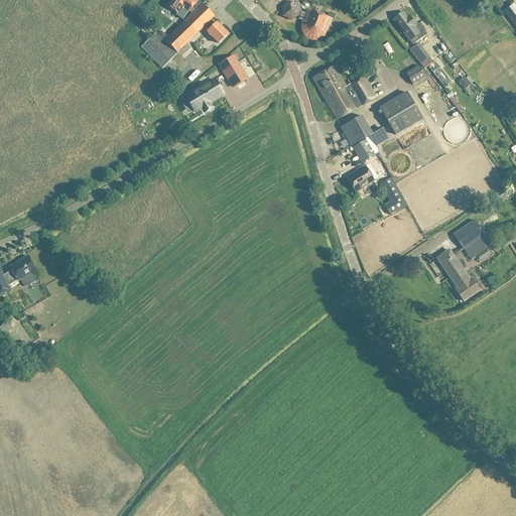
[(171,0),(167,6),(178,14),(183,7),(189,11),(191,14),(201,5),(197,1),(195,0),(171,0)]
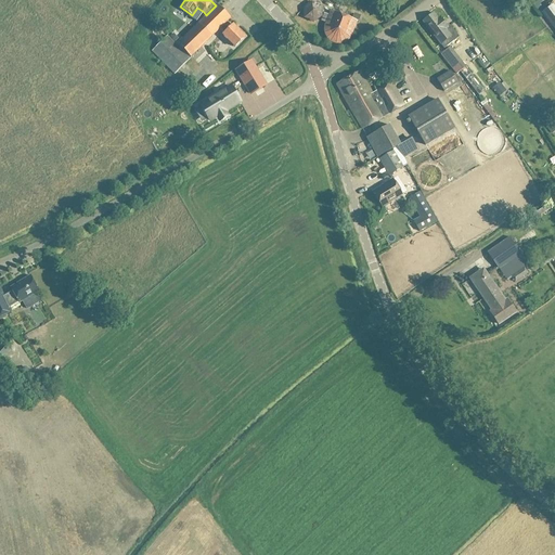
[(216,5),(206,15),(197,24),(211,37),(219,28),(223,34),(222,35),(234,47),(245,37),(233,25),(231,26),(227,22),(230,17),(217,4),(216,5)]
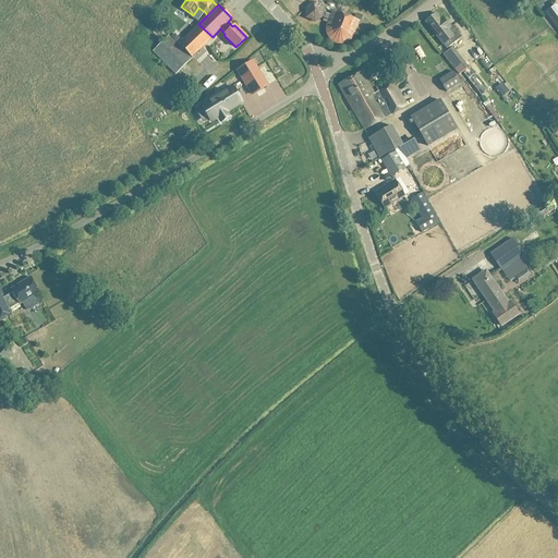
[(557,7),(546,16),(557,31),(557,7)]
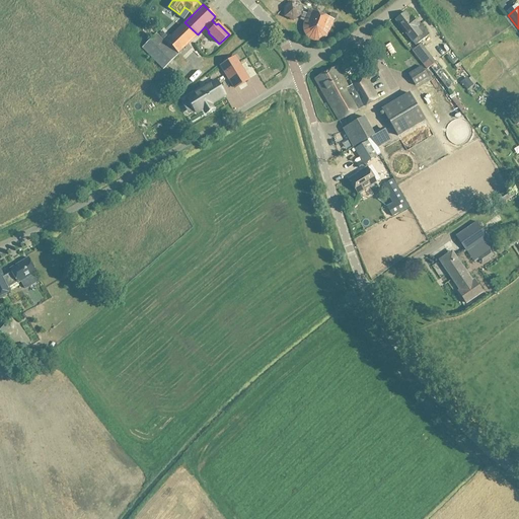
[(309,39),(313,40),(318,40),(322,39),(326,35),(328,30),(332,20),(335,21),(337,15),(330,12),(328,18),(309,11),(308,14),(303,12),(300,19),(305,21),(304,26),(304,31),(306,35),(309,39)]
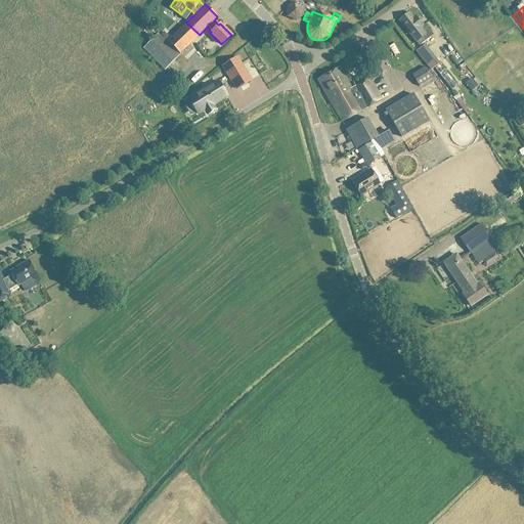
[(409,12),(399,20),(416,42),(419,46),(433,35),(425,24),(422,26),(415,16),(412,17),(409,12)]
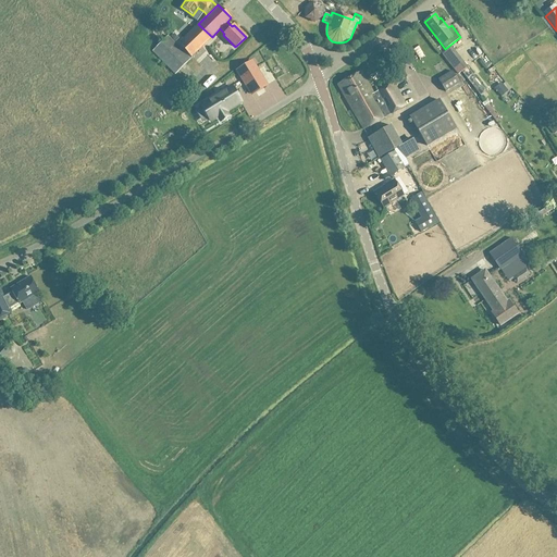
[(190,58),(212,37),(198,24),(177,45),(190,58)]
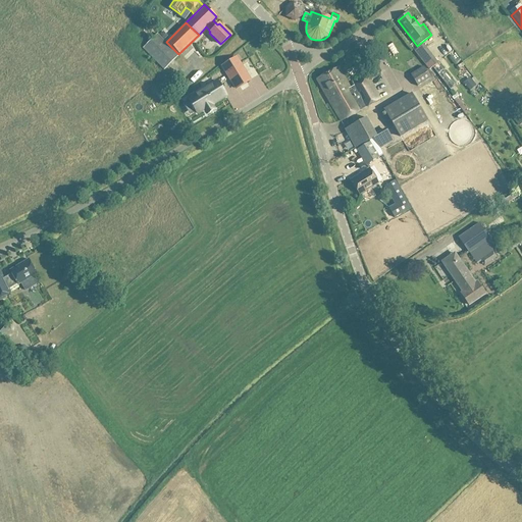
[(222,66),(236,88),(250,80),(240,63),(236,66),(231,60),(222,66)]
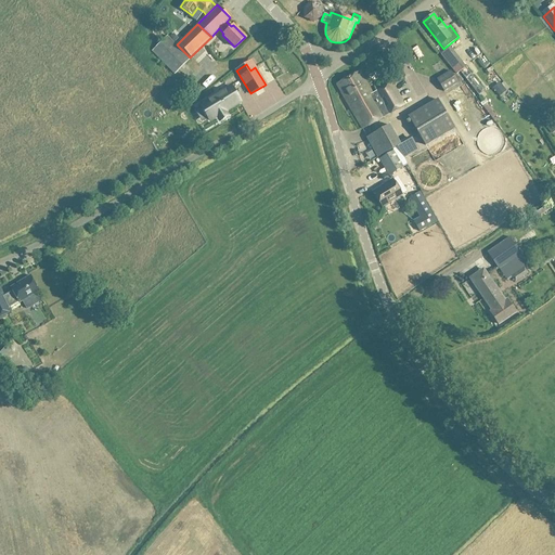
[(465,68),(461,72),(477,91),(480,87),(465,68)]
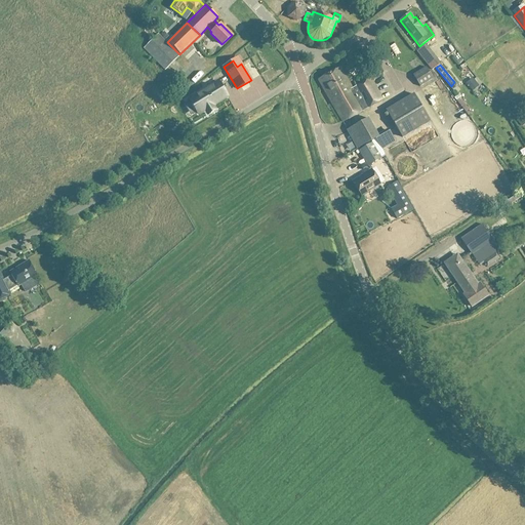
[(433,79),(426,67),(412,75),(419,86),(433,79)]
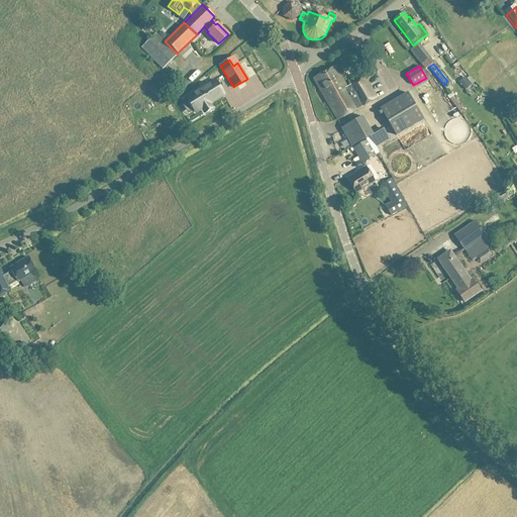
[(313,78),(337,120),(376,98),(365,77),(346,87),(334,67),(313,78)]
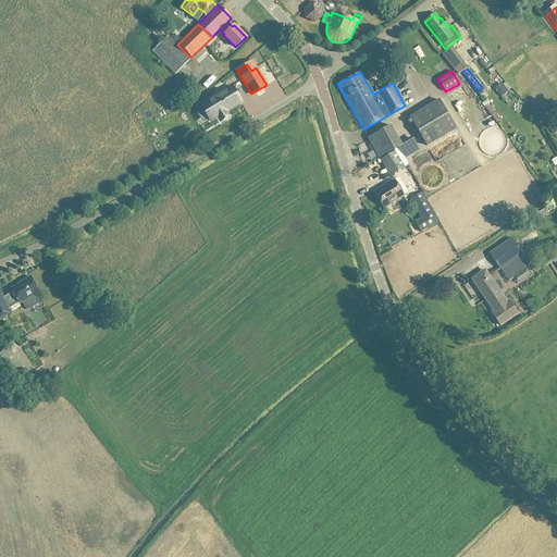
[(463,85),(456,88),(459,98),(467,95),(463,85)]
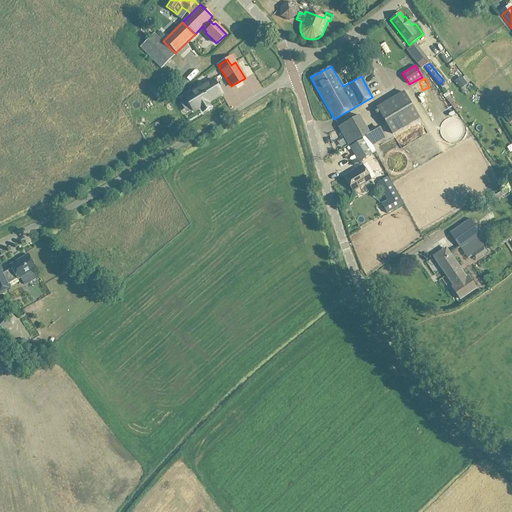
[(186,100),(184,101),(189,110),(191,108),(193,111),(221,94),(212,79),(184,97),(186,100)]
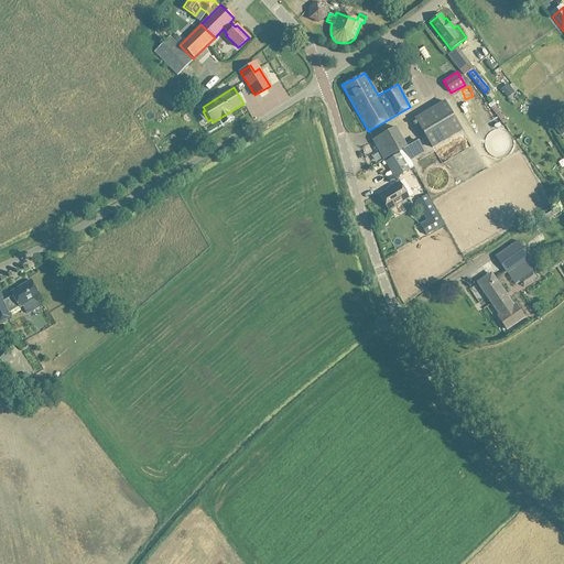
[(444,101),(437,105),(414,118),(432,148),(462,131),(444,101)]
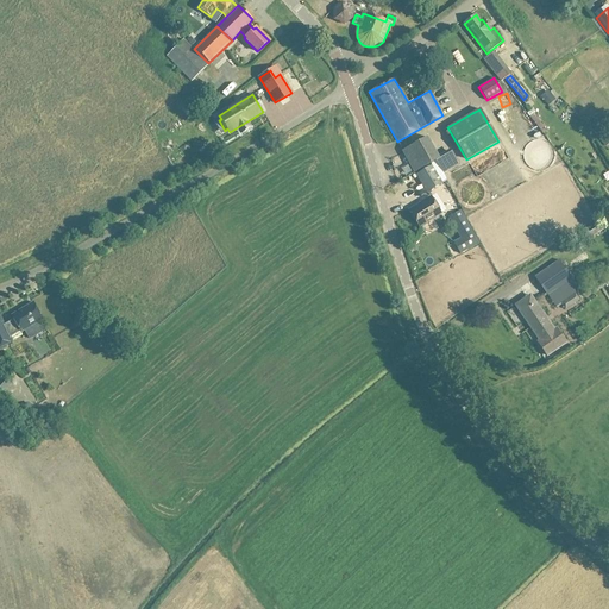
[(438,156),(427,137),(401,151),(414,174),(435,162),(437,163),(443,174),(459,164),(450,149),(438,156)]
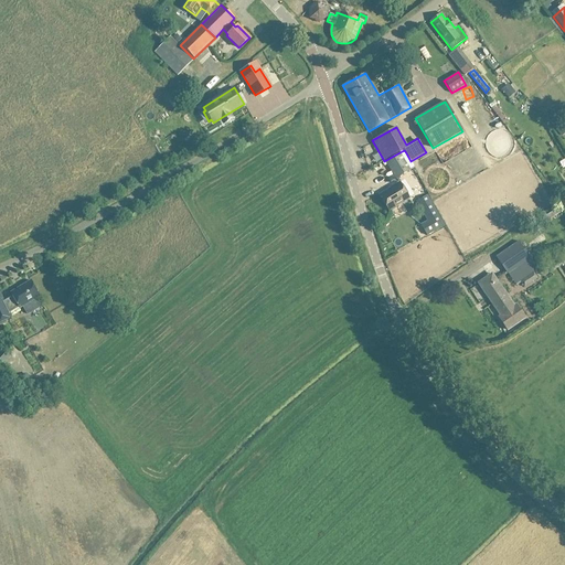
[(405,151),(385,162),(395,179),(414,167),(411,161),(405,151)]
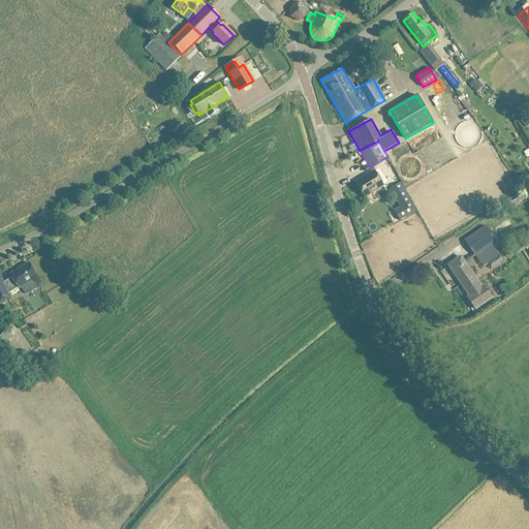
[(351,162),(361,158),(359,153),(349,157),(351,162)]
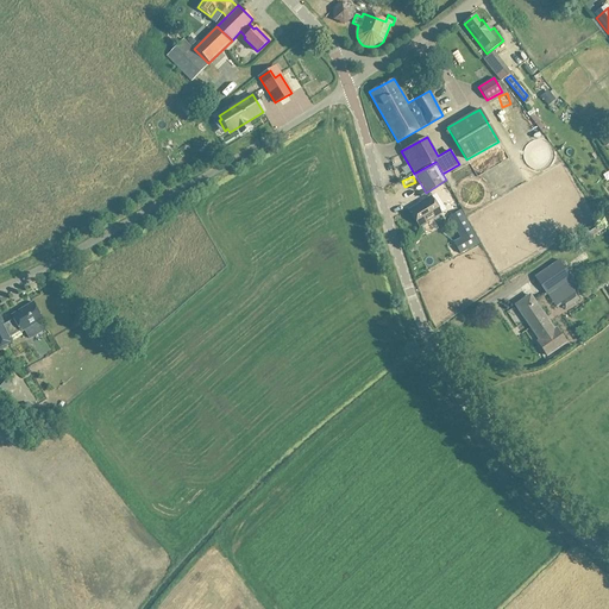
[(431,198),(409,211),(419,226),(440,213),(435,206),(440,202),(435,194),(431,198)]
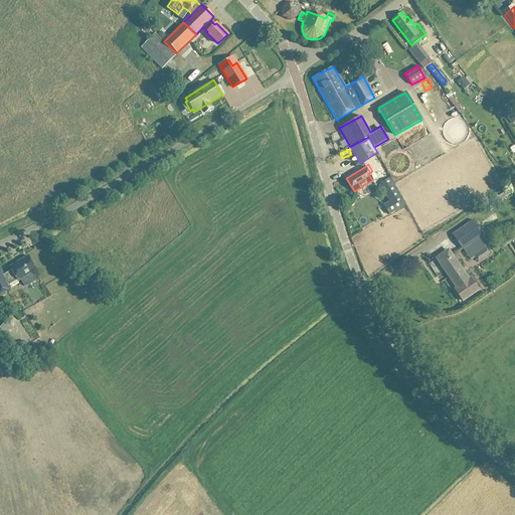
[(389,178),(383,181),(395,203),(385,208),(388,214),(404,205),(389,178)]
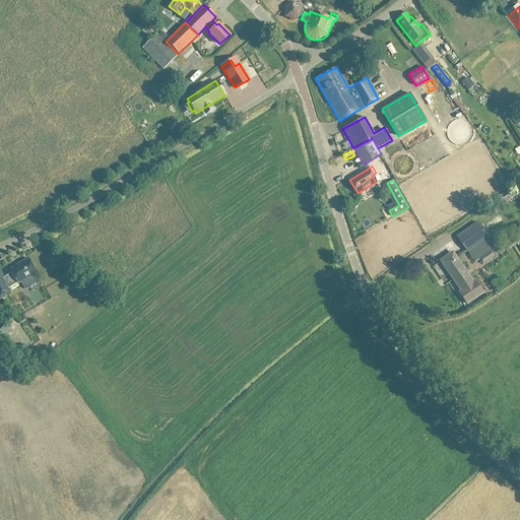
[(467,252),(474,261),(495,248),(477,222),(456,237),(467,252)]
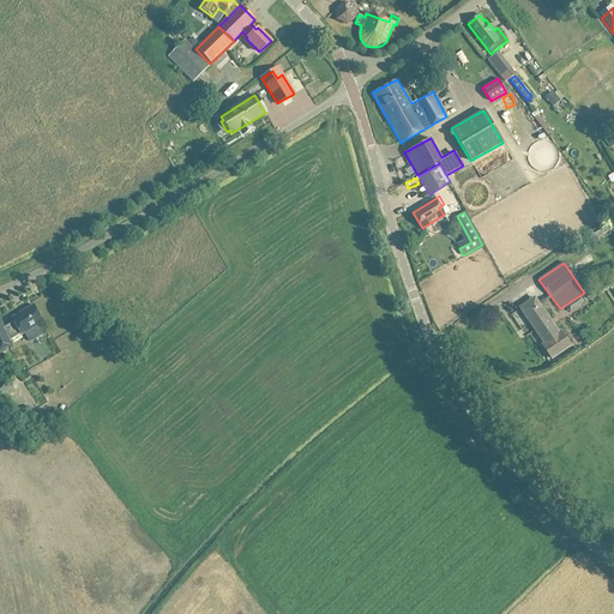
[(531,300),(519,308),(525,315),(543,343),(542,345),(552,359),(571,347),(560,332),(559,333),(540,306),(536,308),(531,300)]
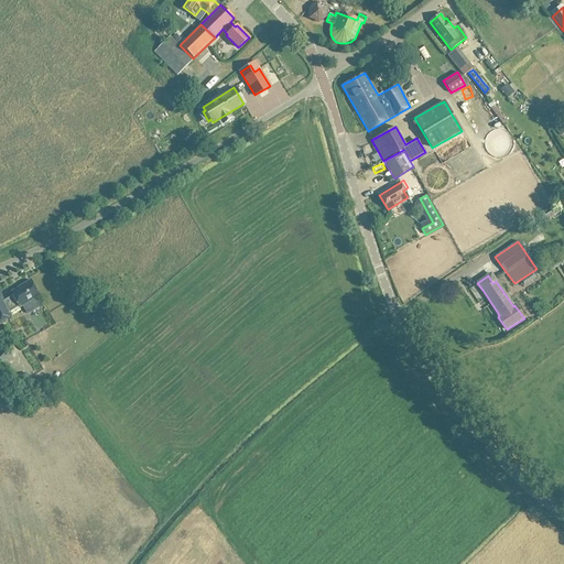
[(3,301),(0,293),(0,322),(11,316),(10,313),(18,306),(19,307),(39,295),(30,280),(10,292),(12,295),(3,301)]
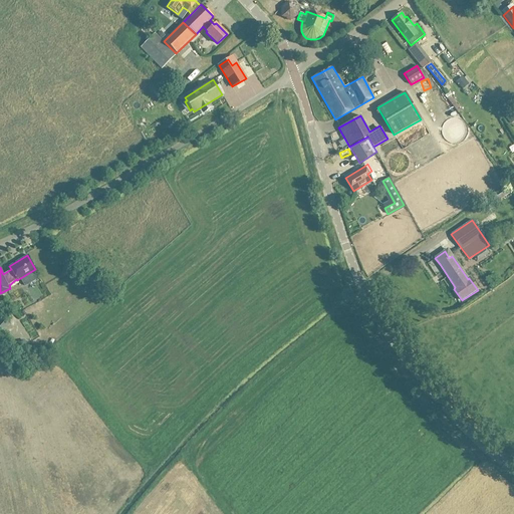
[(436,284),(442,293),(447,290),(441,281),(436,284)]
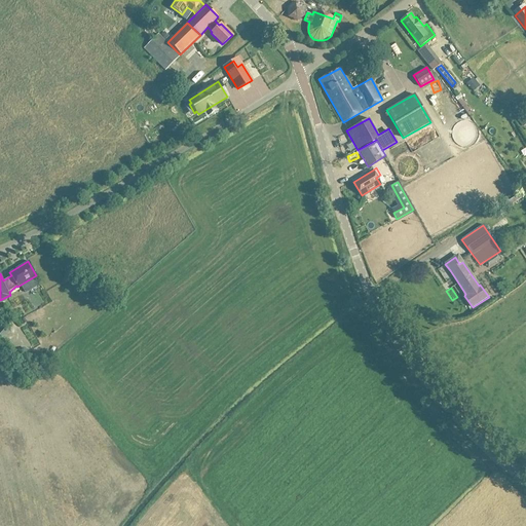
[(0,342),(10,331),(2,324),(0,326),(0,342)]
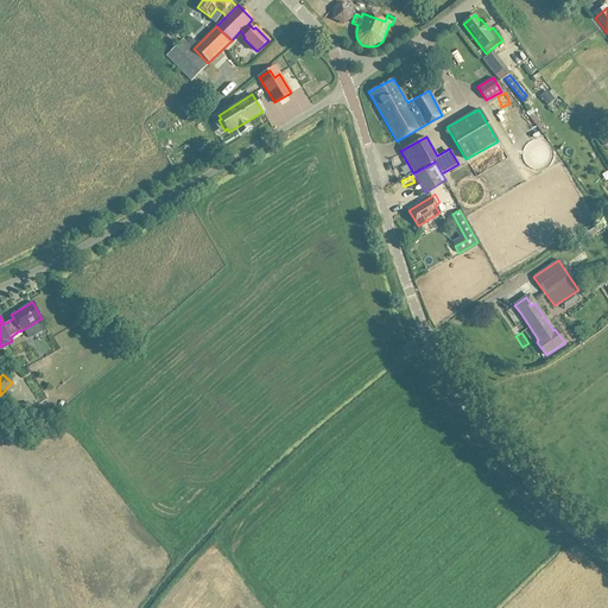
[(36,415),(29,401),(18,409),(25,422),(36,415)]
